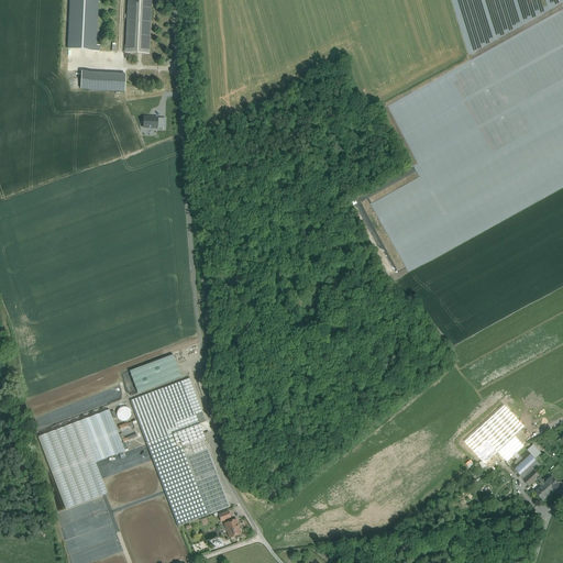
[(150,0),(129,0),(127,53),(147,54),(150,0)]
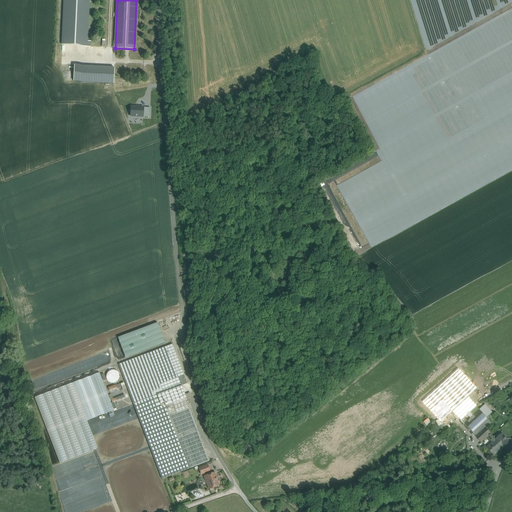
[(79,45),(87,46),(89,15),(83,15),(82,32),(84,32),(83,37),(79,37),(79,41),(79,45)]
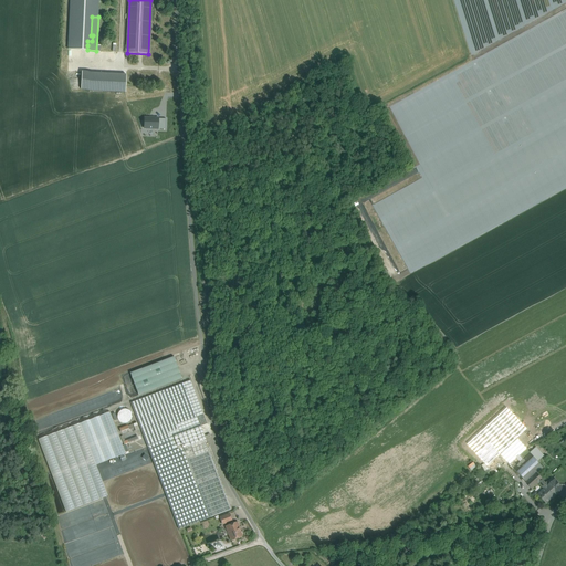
[(463,101),(481,92),(481,86),(477,79),(480,76),(473,64),(460,72),(465,73),(467,72),(469,74),(469,73),(471,72),(474,72),(474,73),(477,77),(473,77),(473,74),(470,74),(470,79),(469,79),(468,84),(463,83),(463,86),(465,87),(467,88),(465,91),(463,92),(463,94),(460,96),(463,101)]
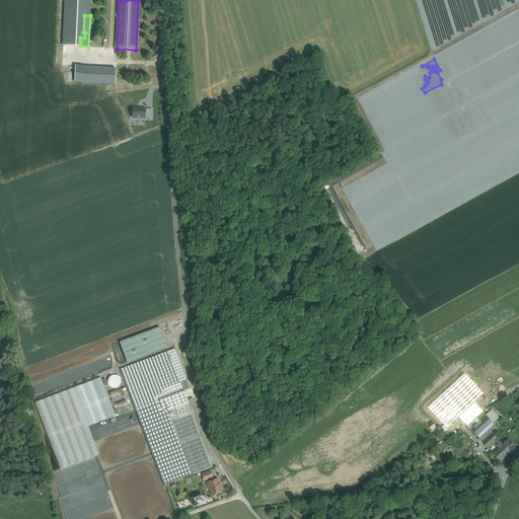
[(75,67),(74,83),(115,85),(116,68),(75,67)]
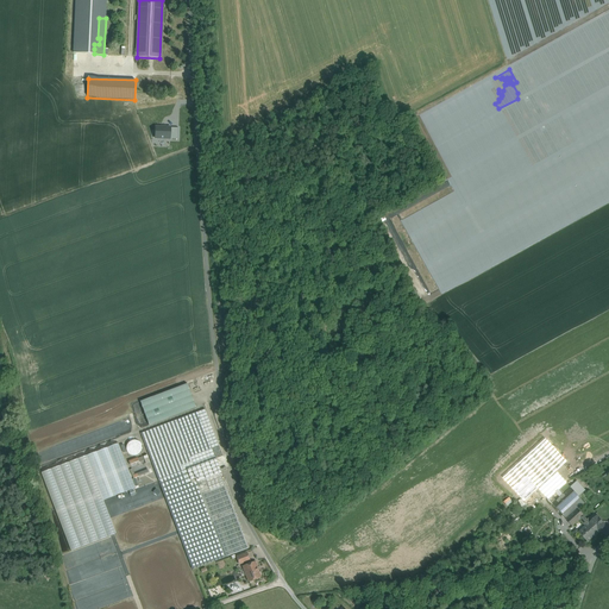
[(527,163),(608,125),(608,89),(579,104),(588,121),(584,124),(578,111),(564,118),(570,131),(562,135),(556,120),(544,125),(545,127),(539,131),(544,140),(534,144),(535,146),(529,149),(531,152),(523,156),(527,163)]
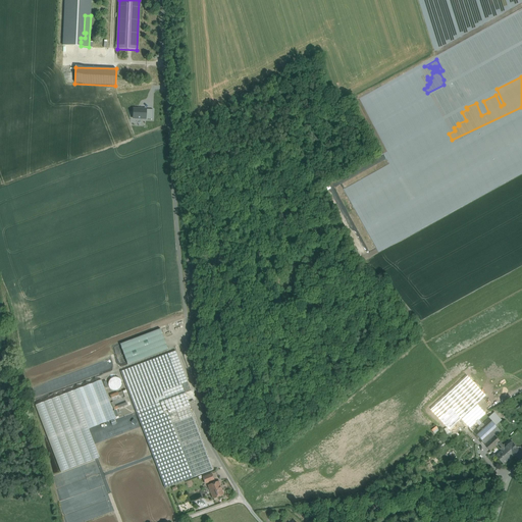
[(131,119),(152,119),(152,108),(131,108),(131,119)]
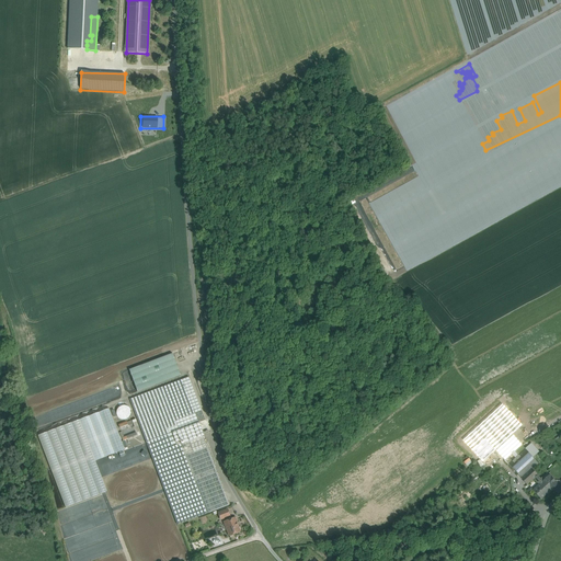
[(488,187),(528,169),(528,165),(526,160),(529,160),(529,159),(526,159),(526,157),(525,153),(524,150),(527,149),(523,149),(519,150),(516,144),(474,163),(477,169),(482,168),(482,187),(488,187)]
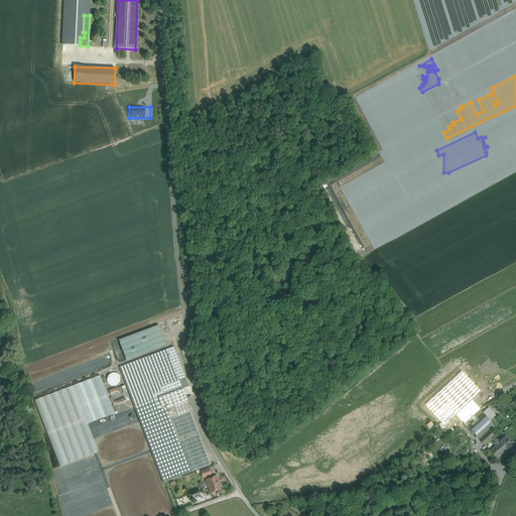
[(444,202),(445,208),(476,188),(475,186),(477,186),(475,185),(468,186),(464,184),(470,182),(465,179),(471,178),(464,168),(443,181),(453,180),(452,186),(450,185),(449,189),(446,189),(445,187),(444,188),(444,186),(442,196),(448,191),(448,194),(452,194),(453,196),(450,195),(449,200),(447,199),(444,202)]
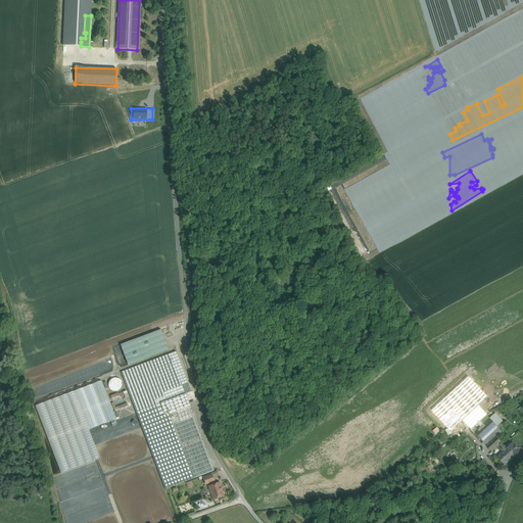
[(432,206),(436,204),(430,194),(423,198),(426,204),(430,202),(432,206)]
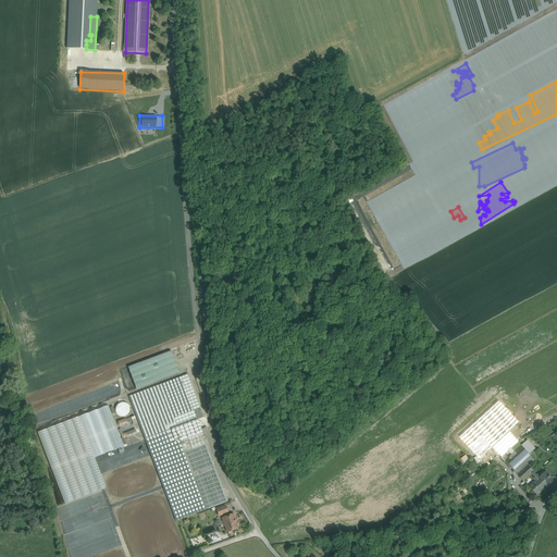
[(171,351),(127,368),(136,390),(178,373),(171,353),(171,351)]
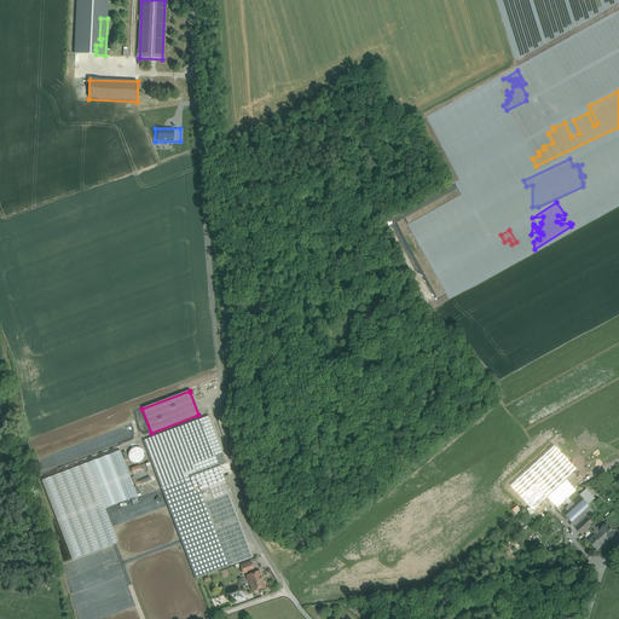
[(208,417),(143,441),(161,489),(197,475),(219,467),(218,463),(215,457),(221,455),(224,461),(225,461),(208,417)]
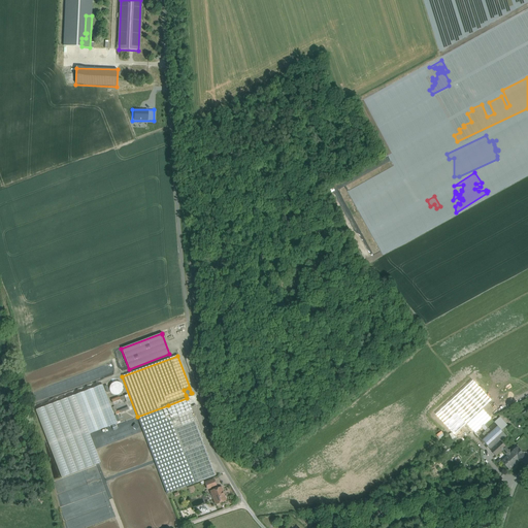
[(103,385),(85,392),(99,431),(119,424),(103,385)]
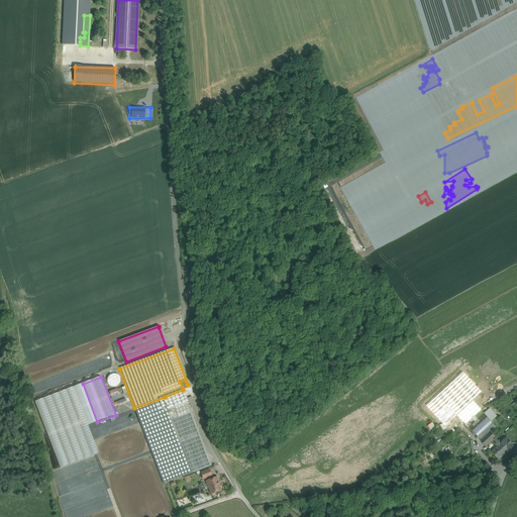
[(183,390),(165,397),(166,400),(169,406),(170,409),(186,403),(188,402),(183,390)]
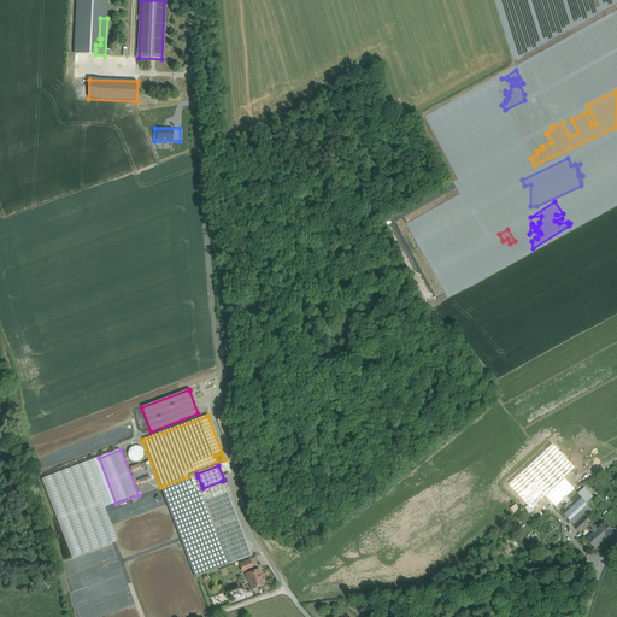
[(197,474),(160,487),(194,577),(228,565),(199,489),(198,487),(197,487),(193,488),(191,480),(198,477),(197,474)]
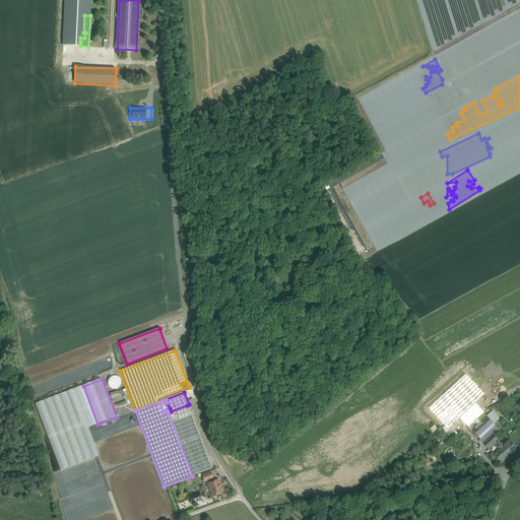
[(167,402),(160,404),(163,411),(166,410),(167,410),(167,409),(170,408),(167,402)]
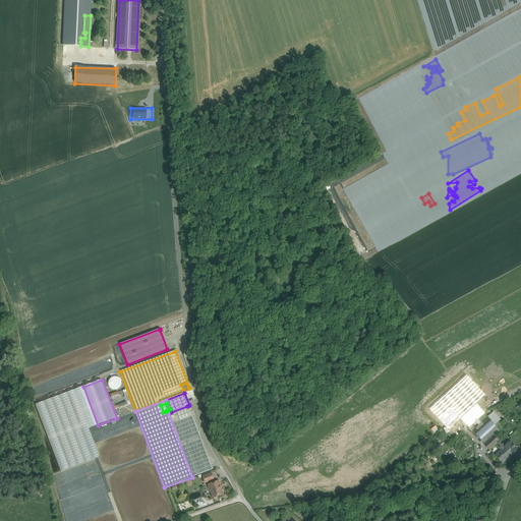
[(171,412),(168,413),(192,477),(212,470),(187,406),(171,412)]
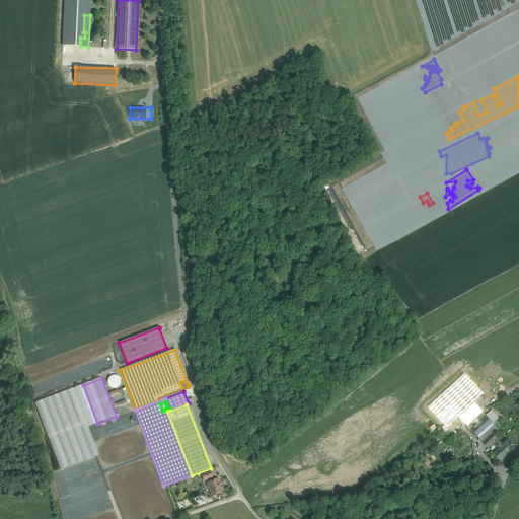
[(484,413),(468,427),(471,430),(487,417),(484,413)]
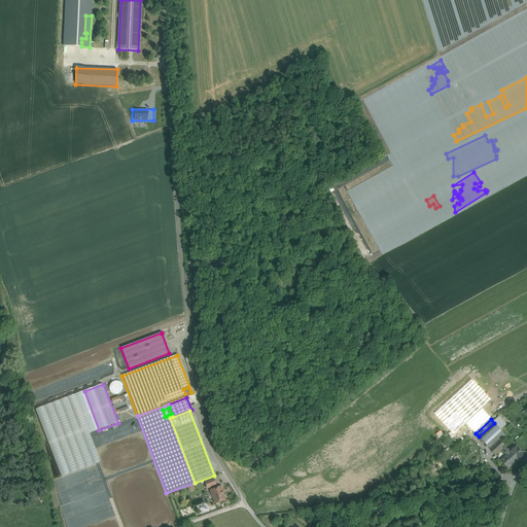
[(494,423),(479,436),(487,446),(497,436),(502,431),(494,423)]
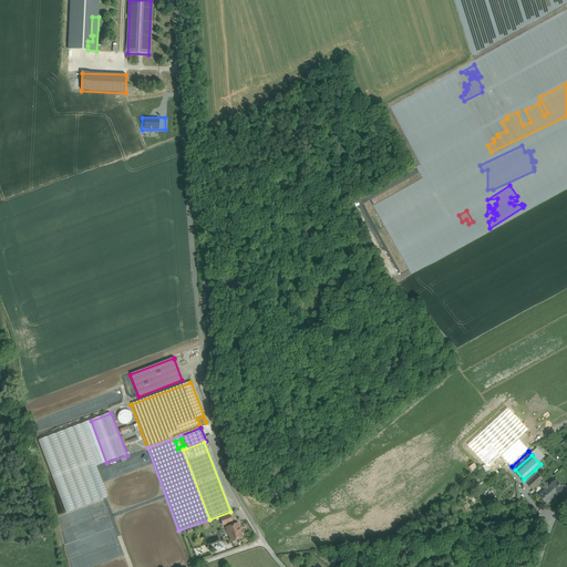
[(540,464),(535,470),(538,474),(545,468),(540,464)]
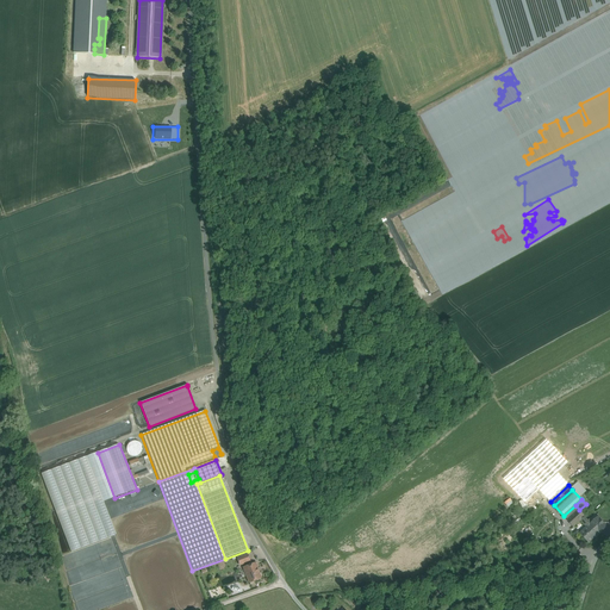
[(599,533),(589,521),(578,510),(567,520),(574,527),(580,521),(587,528),(582,535),(589,543),(599,533)]
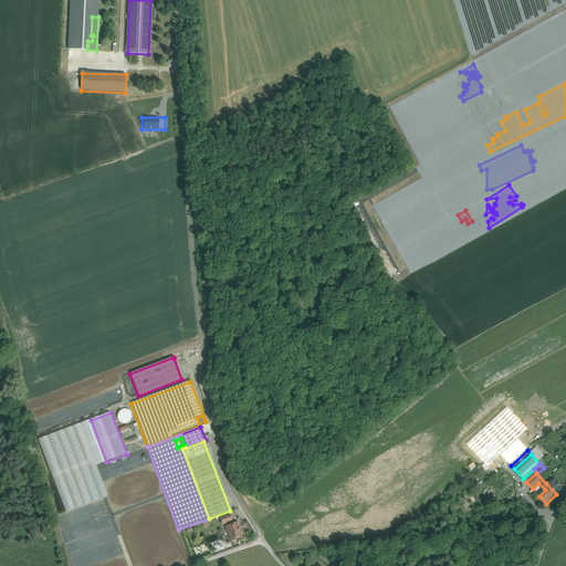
[(563,489),(555,480),(551,484),(547,482),(546,483),(556,494),(556,495),(563,489)]
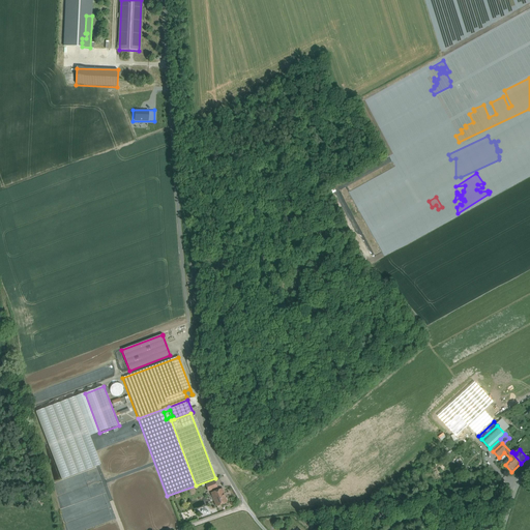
[(214,481),(206,484),(208,492),(216,488),(214,481)]
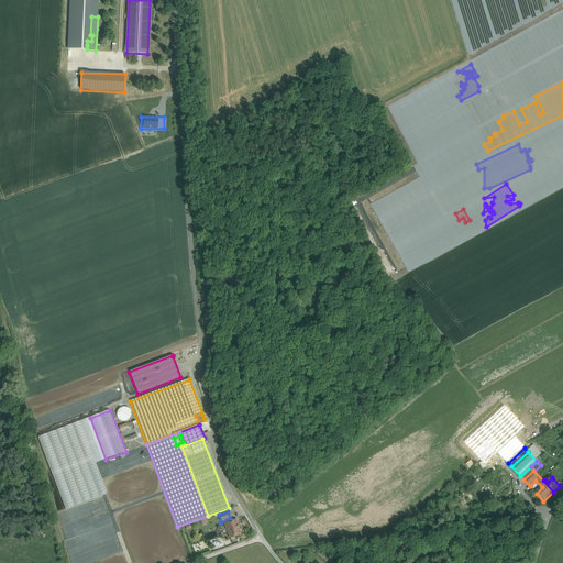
[(235,520),(224,525),(230,538),(240,534),(239,529),(235,520)]
